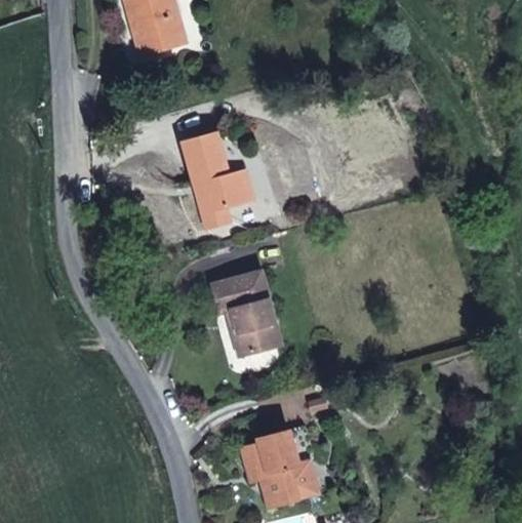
[(179,41),(168,0),(123,0),(129,17),(138,52),(179,41)]
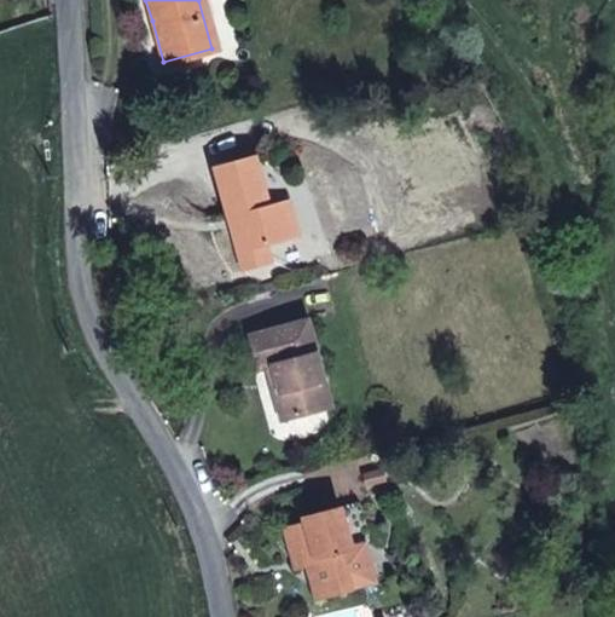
[(233,225),(227,226),(239,267),(267,259),(262,243),(294,232),(285,199),(265,203),(251,155),(212,167),(219,192),(225,217),(231,217),(233,225)]
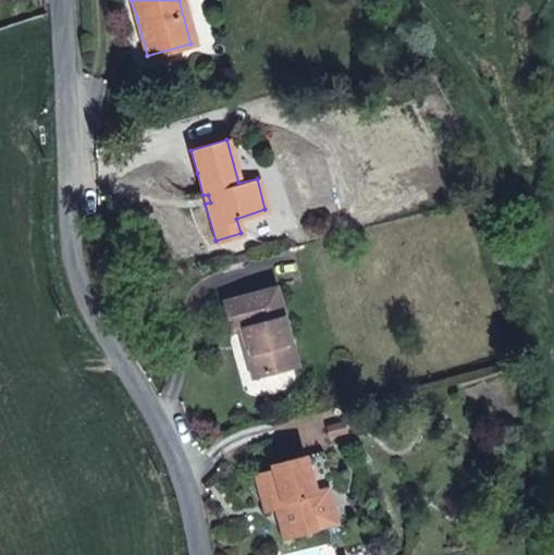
[(229,329),(237,327),(243,325),(248,350),(243,352),(246,364),(249,375),(295,364),(275,286),(222,301),(229,329)]
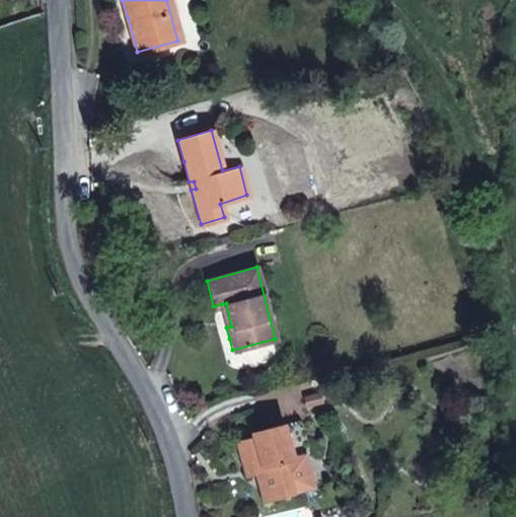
[(221,304),(226,327),(231,326),(226,303),(221,304)]
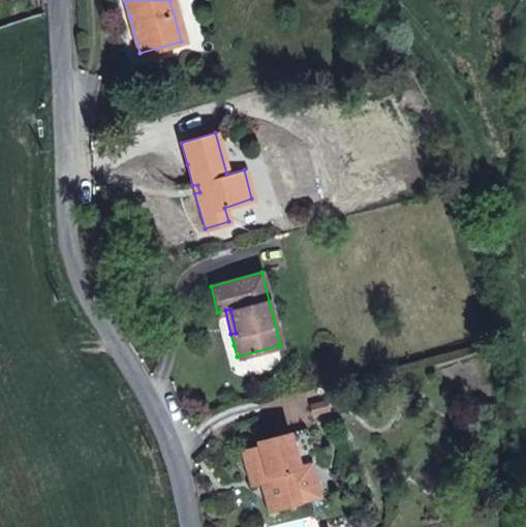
[(313,461),(304,429),(257,441),(258,445),(250,448),(243,451),(251,483),(259,481),(268,508),(297,500),(288,468),(313,461)]
